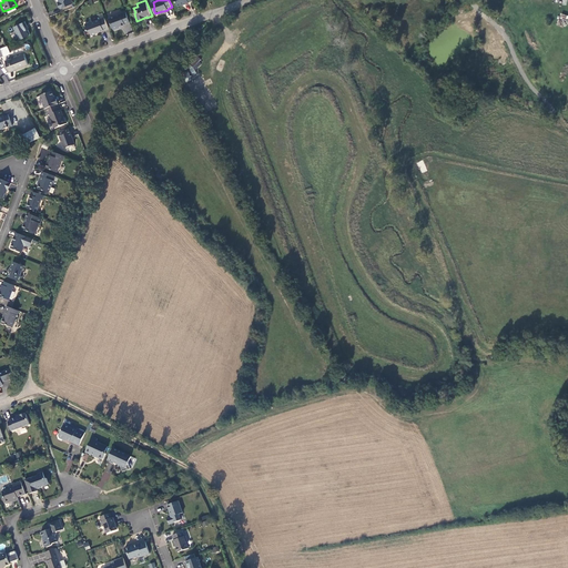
[(118,27),(130,22),(127,12),(109,19),(113,29),(114,30),(118,29),(118,27)]
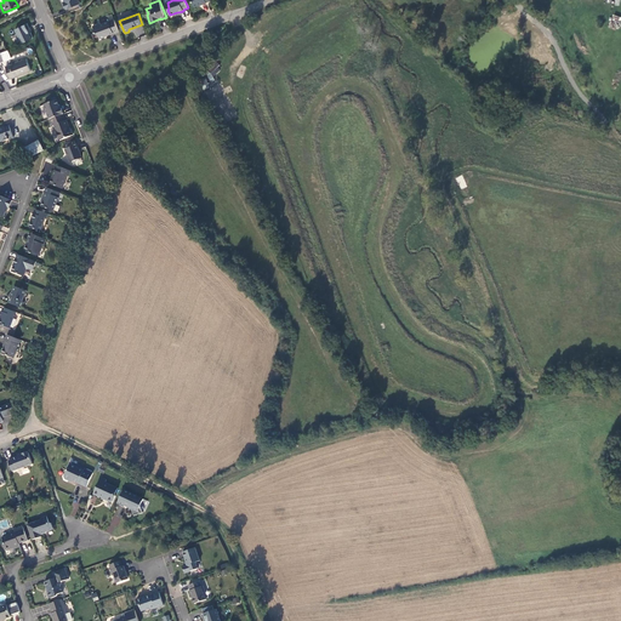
[(620,17),(613,15),(609,27),(619,29),(620,18),(620,17)]
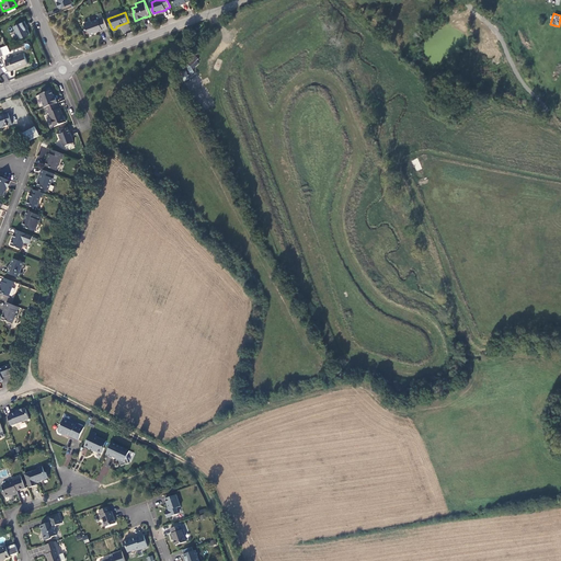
[(103,30),(107,29),(103,18),(91,22),(91,21),(84,23),(87,30),(89,31),(90,35),(96,33),(95,32),(103,30)]
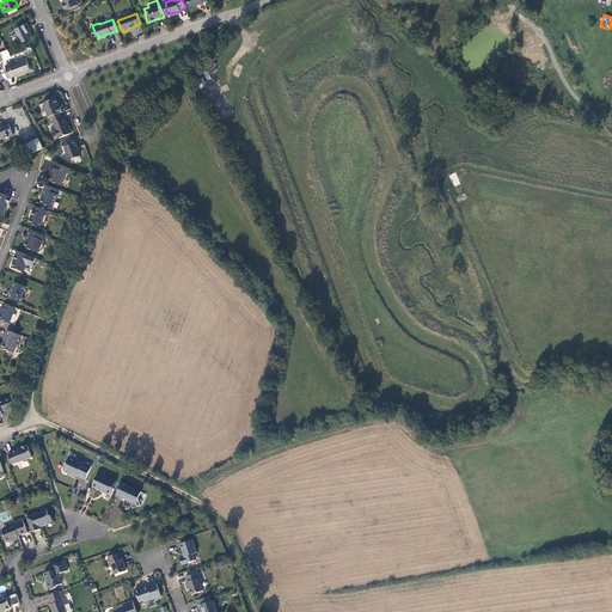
[(30,29),(28,24),(16,29),(17,32),(14,34),(17,41),(20,40),(22,43),(32,38),(30,32),(29,34),(28,30),(30,29)]
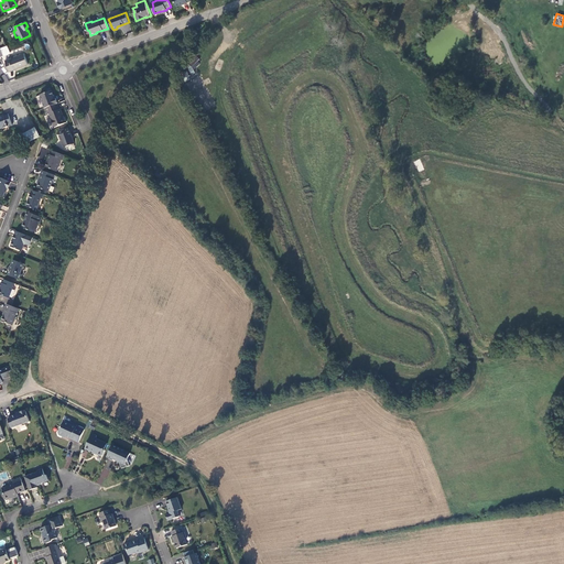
[(24,54),(6,61),(10,71),(28,64),(24,54)]
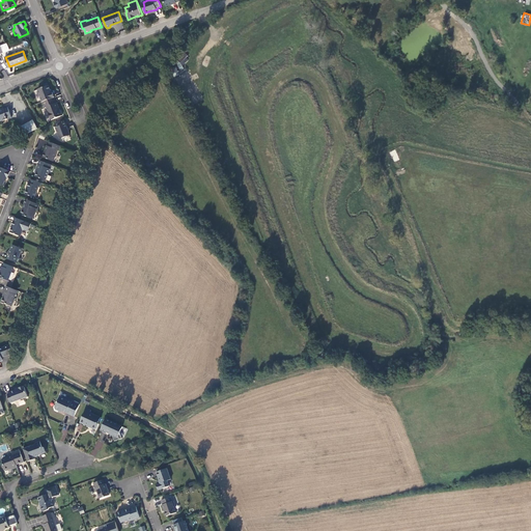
[(185,52),(177,59),(180,63),(188,56),(185,52)]
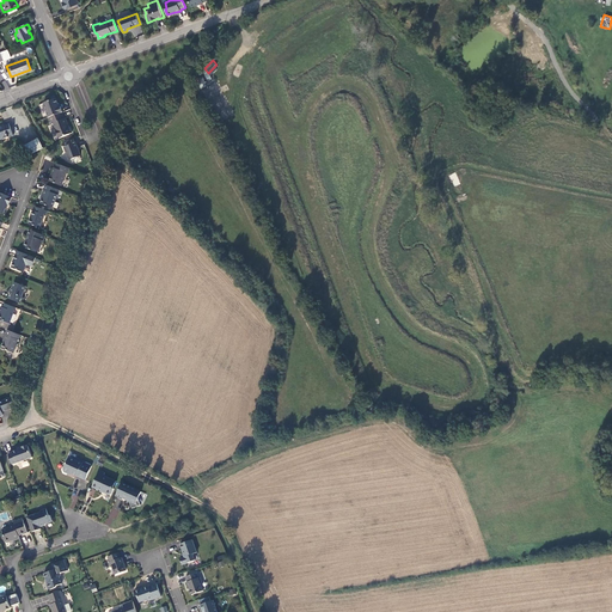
[(43,103),(48,118),(49,117),(61,114),(62,112),(60,106),(59,108),(55,98),(43,103)]
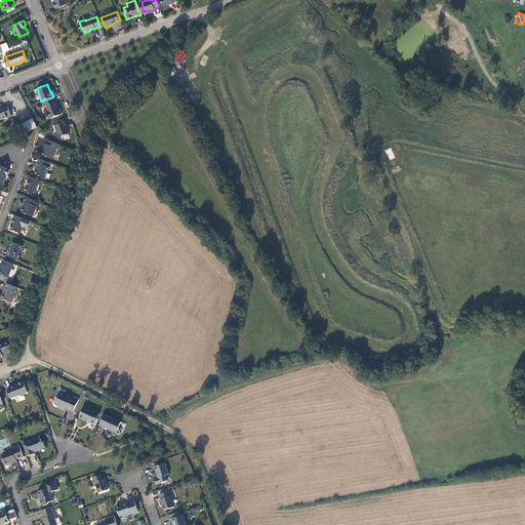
[(54,103),(52,97),(42,101),(44,107),(46,107),(48,112),(47,112),(50,119),(61,115),(56,103),(54,103)]
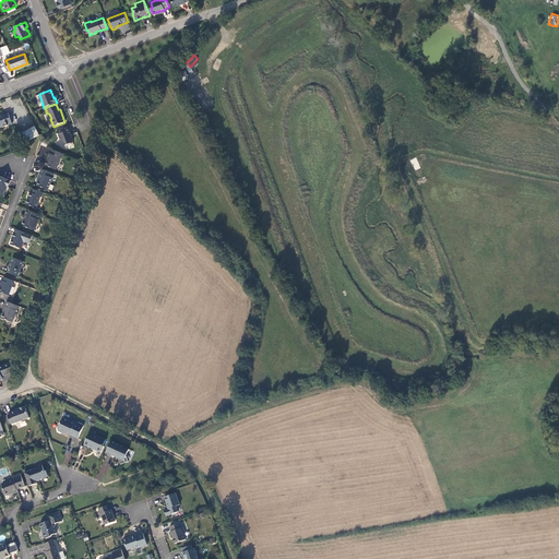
[(12,125),(8,114),(3,116),(3,115),(0,115),(0,128),(1,128),(1,129),(12,125)]
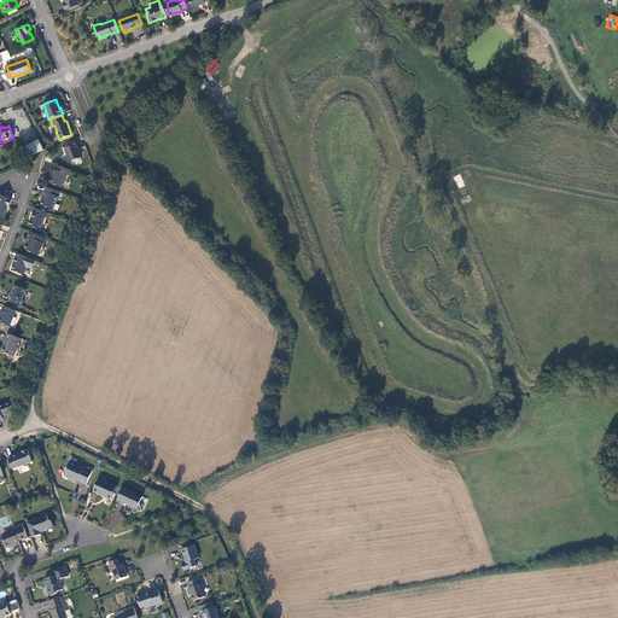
[(25,149),(31,157),(44,150),(39,140),(25,149)]
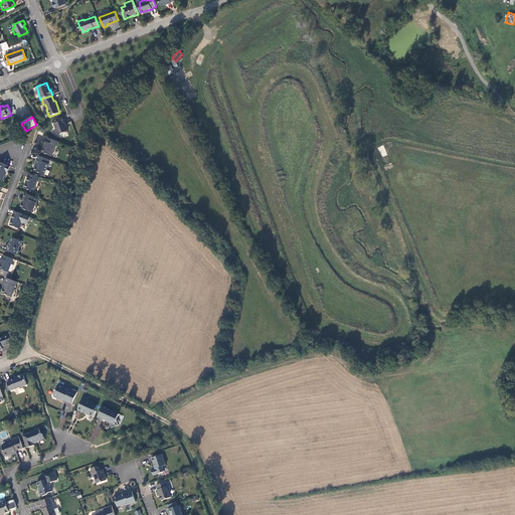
[(66,131),(61,117),(52,121),(57,135),(66,131)]
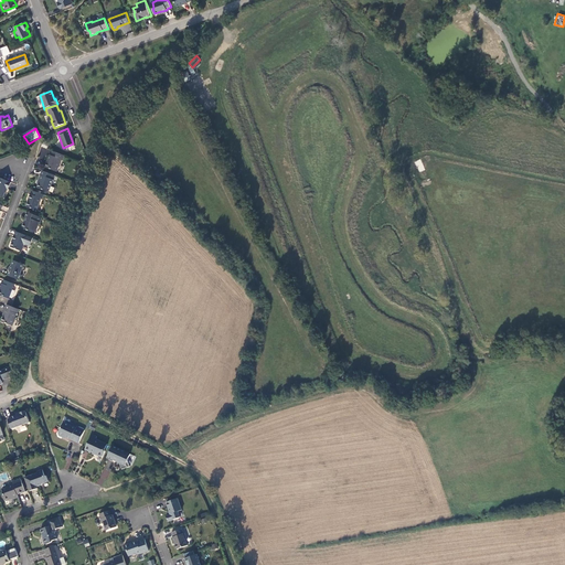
[(63,160),(65,156),(53,151),(52,156),(50,156),(48,161),(46,168),(56,171),(62,160),(63,160)]
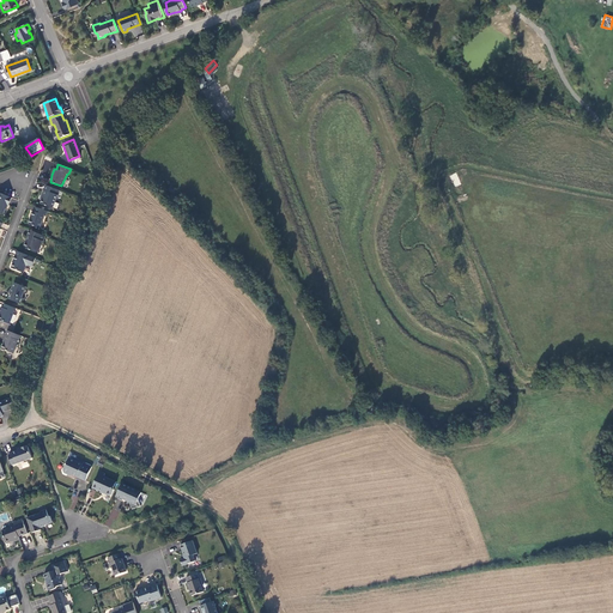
[(53,208),(60,190),(47,186),(42,195),(44,196),(41,205),(53,208)]
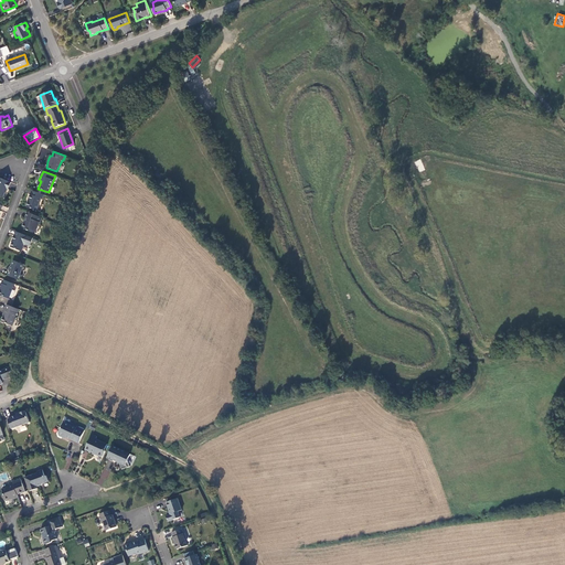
[(9,190),(11,182),(0,178),(0,194),(3,196),(7,189),(9,190)]
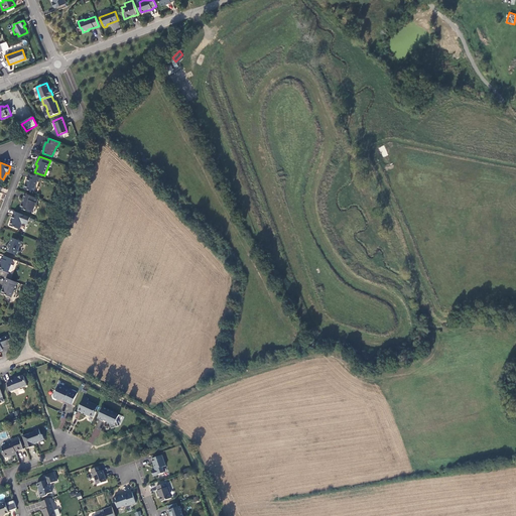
[(38,182),(40,178),(30,174),(28,178),(28,177),(26,181),(27,182),(24,188),(33,192),(37,181),(38,182)]
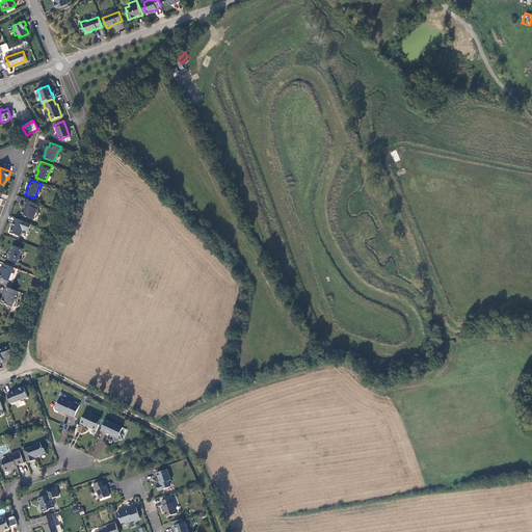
[(37,209),(40,205),(26,200),(24,205),(26,205),(23,211),(22,211),(21,213),(22,216),(32,219),(36,209),(37,209)]
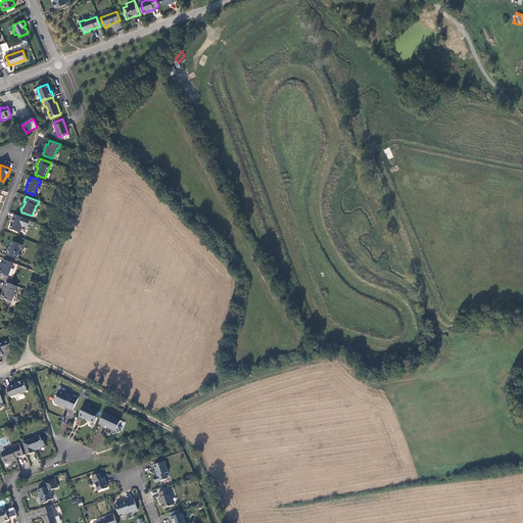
[(28,228),(31,221),(15,215),(13,219),(11,222),(12,223),(10,229),(20,233),(22,227),(24,226),(28,228)]
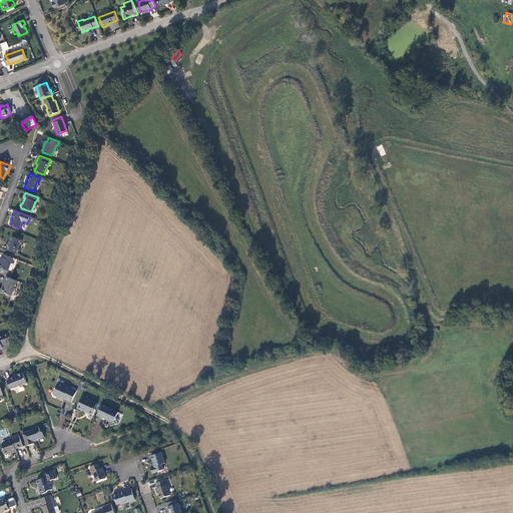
[(12,236),(7,250),(17,254),(21,243),(22,240),(12,236)]
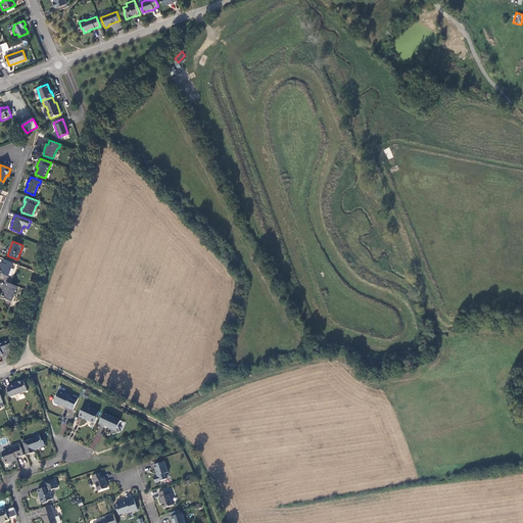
[(0,273),(8,277),(13,263),(4,259),(3,263),(1,263),(0,265),(0,267),(1,268),(0,270),(0,273)]
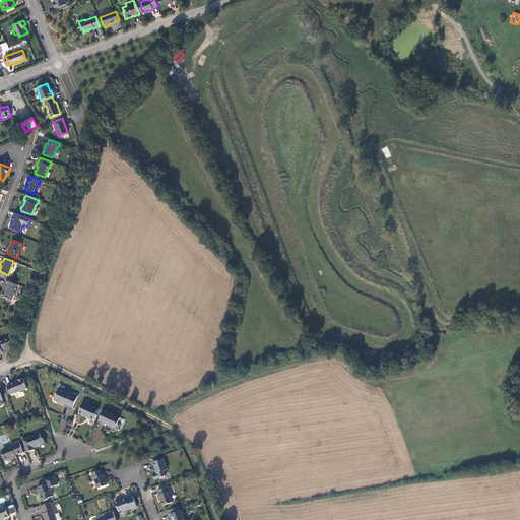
[(16,289),(17,285),(6,281),(5,285),(4,289),(2,297),(11,301),(14,294),(13,294),(15,288),(16,289)]
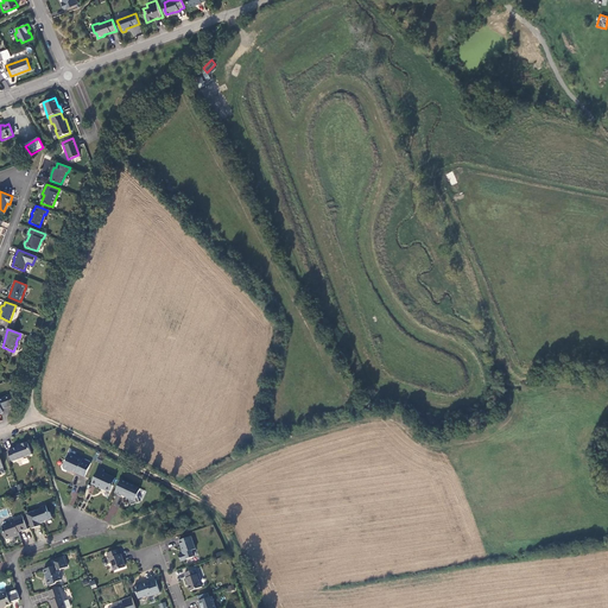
[(2,410),(11,407),(13,397),(11,397),(0,399),(0,415),(2,415),(4,412),(2,410)]
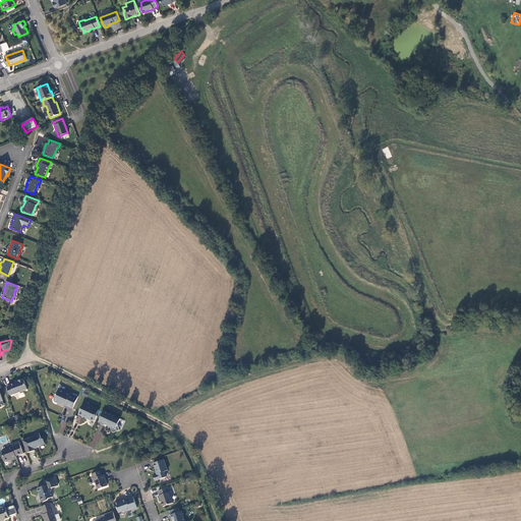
[(11,386),(7,388),(11,396),(27,391),(24,382),(23,380),(19,382),(19,383),(11,386)]
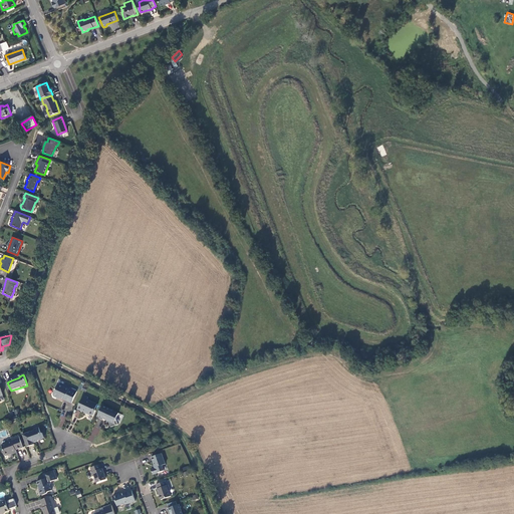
[(69,391),(58,386),(53,396),(54,398),(56,399),(58,398),(72,405),(77,393),(70,390),(69,391)]
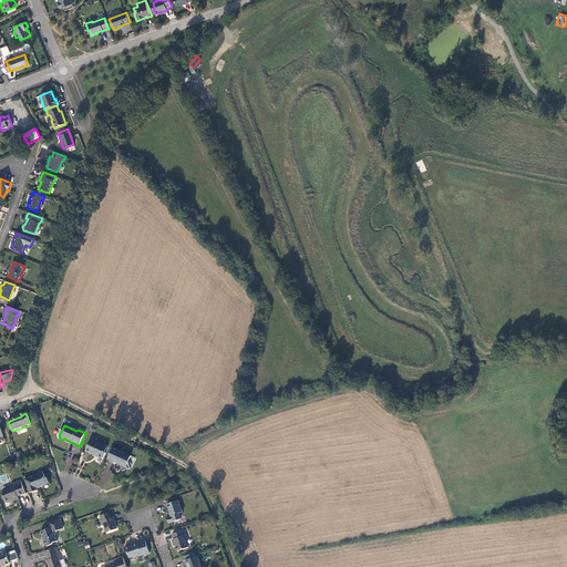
[(98,440),(93,437),(85,453),(90,455),(94,457),(95,456),(98,457),(99,459),(102,461),(103,460),(106,455),(105,453),(107,447),(96,442),(98,440)]
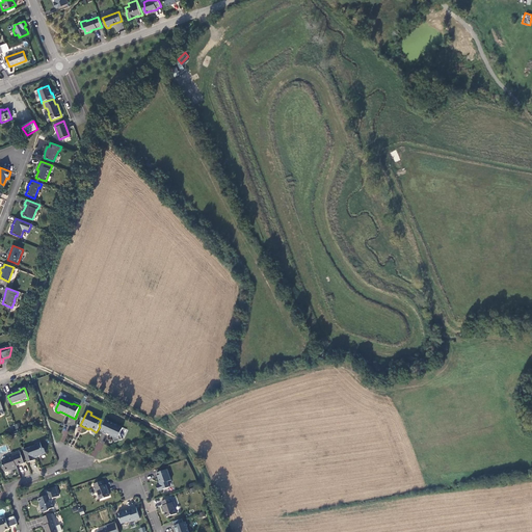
[(123,429),(106,422),(101,433),(106,436),(107,434),(110,435),(109,436),(112,437),(114,444),(123,442),(121,435),(123,429)]
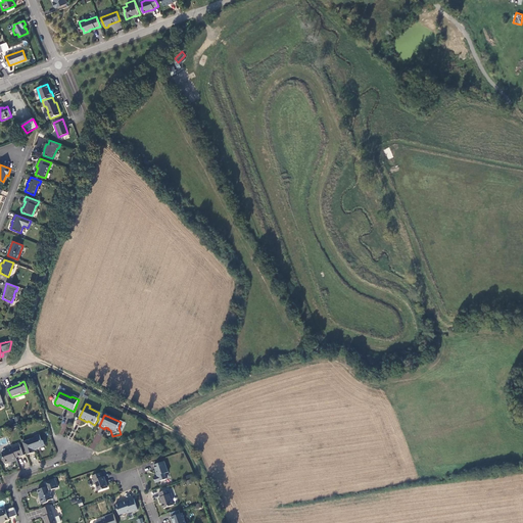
[(62,435),(67,425),(63,423),(58,433),(62,435)]
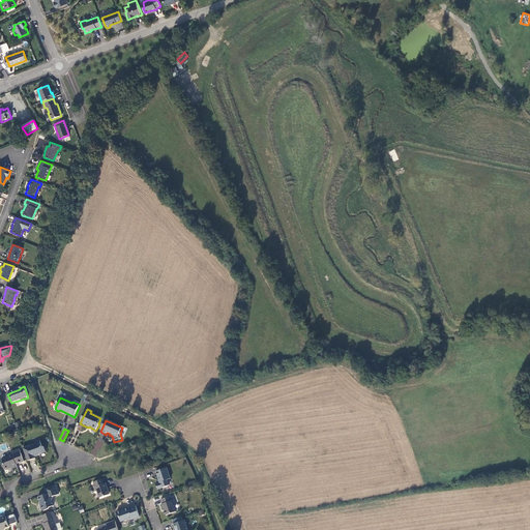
[(35,445),(23,449),(28,462),(35,460),(34,457),(46,452),(43,447),(42,448),(40,442),(35,443),(35,445)]
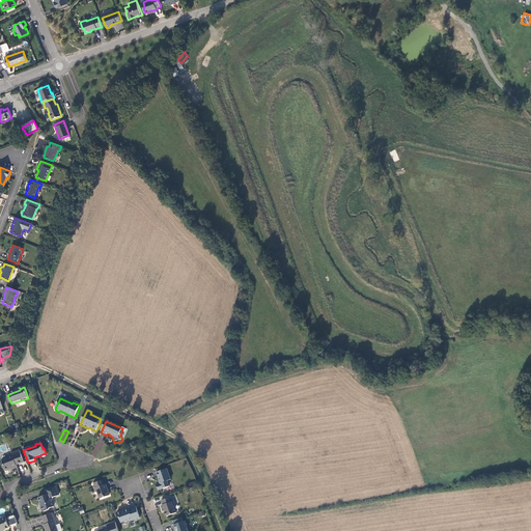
[(8,456),(7,458),(2,460),(3,466),(2,467),(4,471),(5,471),(8,470),(9,469),(11,468),(12,470),(17,468),(16,466),(24,463),(20,451),(11,453),(12,455),(8,456)]
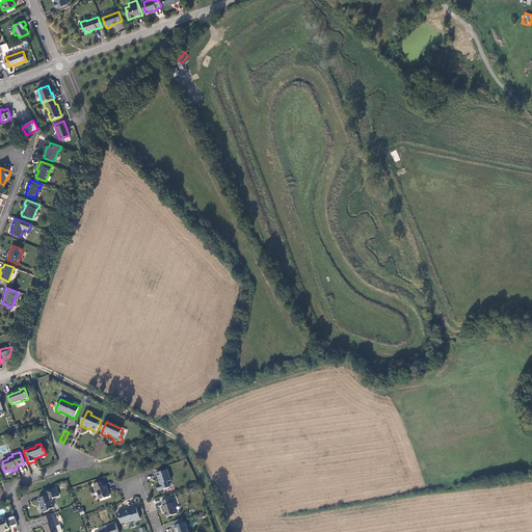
[(167,470),(157,473),(161,484),(156,486),(158,491),(169,487),(167,482),(171,480),(167,470)]
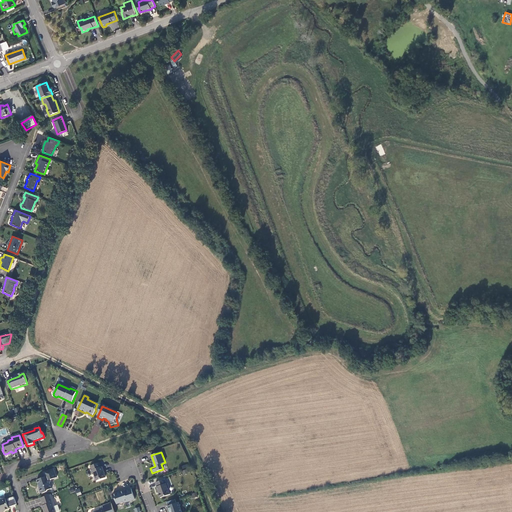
[(94,475),(96,481),(105,478),(103,471),(104,471),(102,467),(101,467),(99,463),(90,466),(92,470),(91,471),(92,475),(93,474),(94,475)]
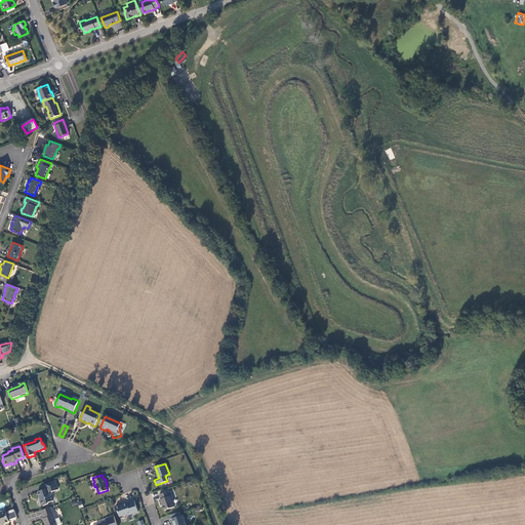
[(46,489),(38,492),(39,497),(40,497),(41,499),(40,500),(41,506),(43,506),(48,503),(49,502),(53,500),(51,495),(52,493),(51,492),(58,489),(55,481),(45,484),(46,489)]
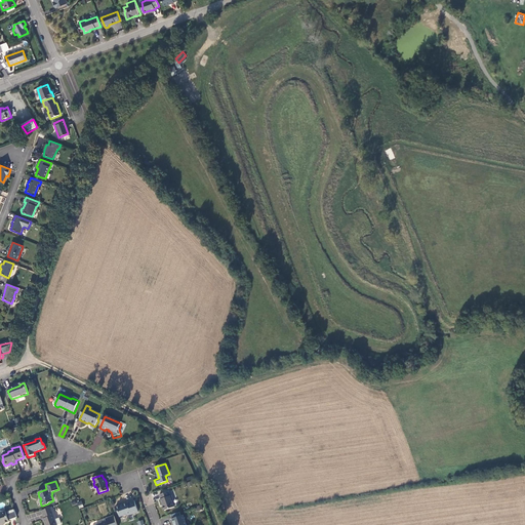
[(169,491),(159,495),(161,499),(164,511),(174,507),(172,501),(173,500),(171,495),(170,495),(169,491)]
